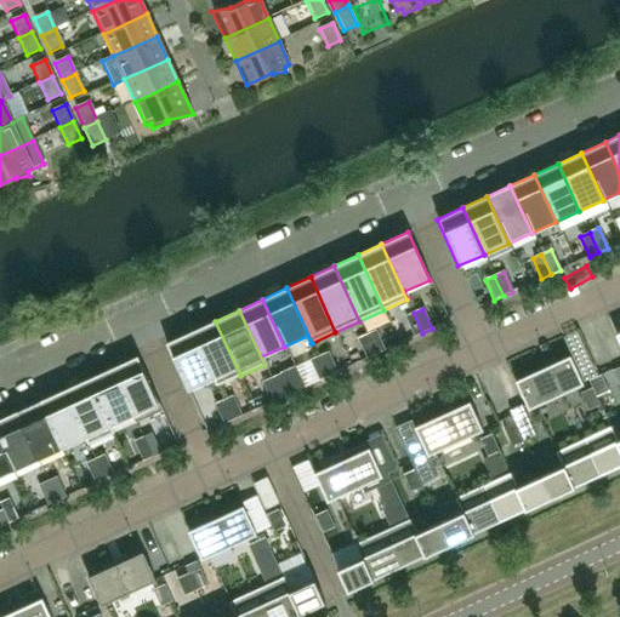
[(422,333),(414,313),(404,318),(414,338),(422,333)]
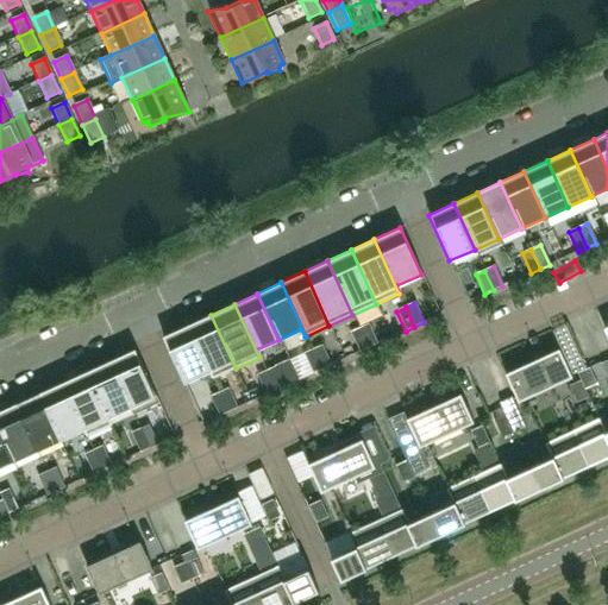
[(236,369),(211,315),(188,326),(212,379),(236,369)]
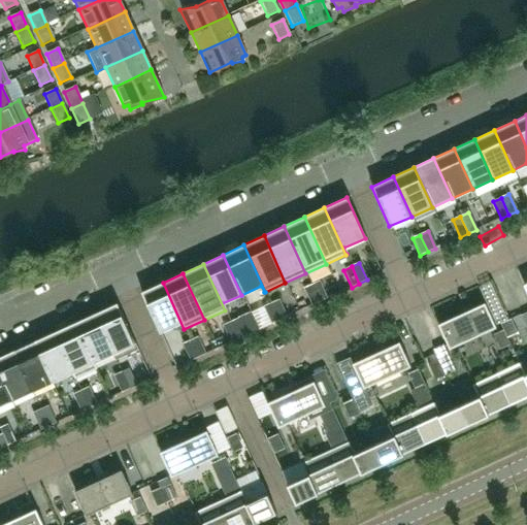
[(327,299),(319,282),(310,285),(319,302),(327,299)]
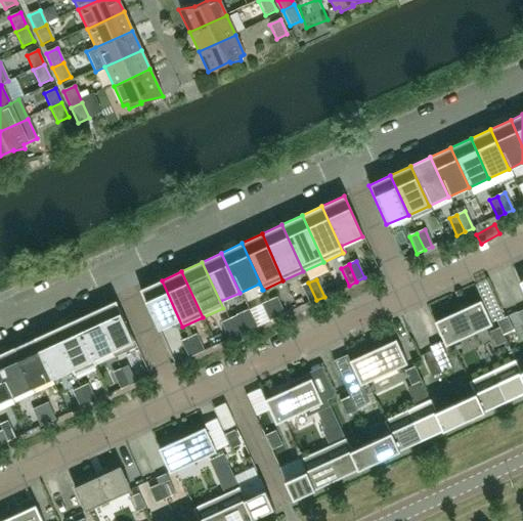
[(182,327),(162,280),(139,291),(158,330),(179,320),(182,327)]
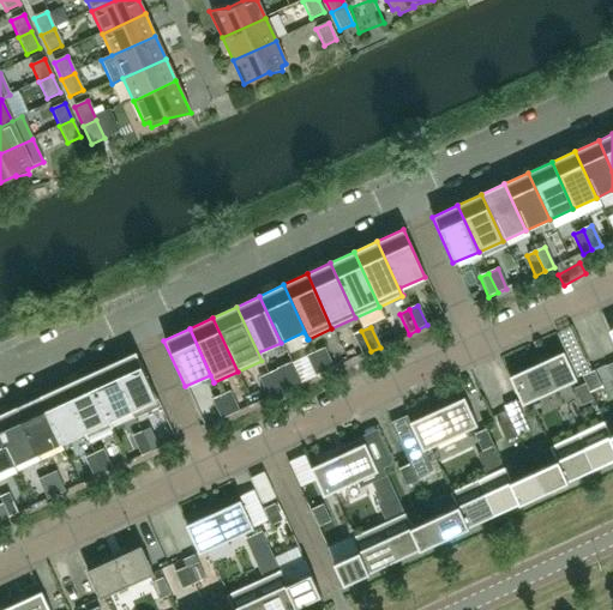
[(371,351),(361,331),(353,336),(361,356),(371,351)]
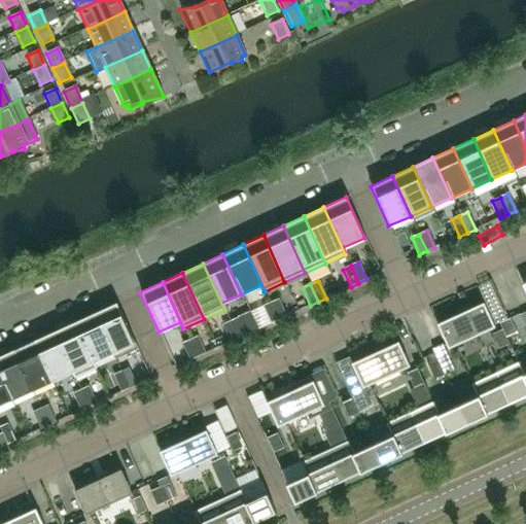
[(286,317),(278,300),(270,304),(278,320),(286,317)]
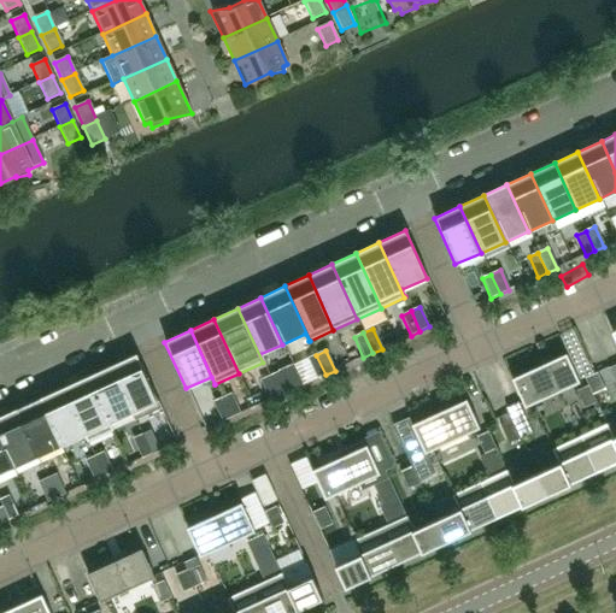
[(160,410),(136,354),(110,366),(135,422),(160,410)]
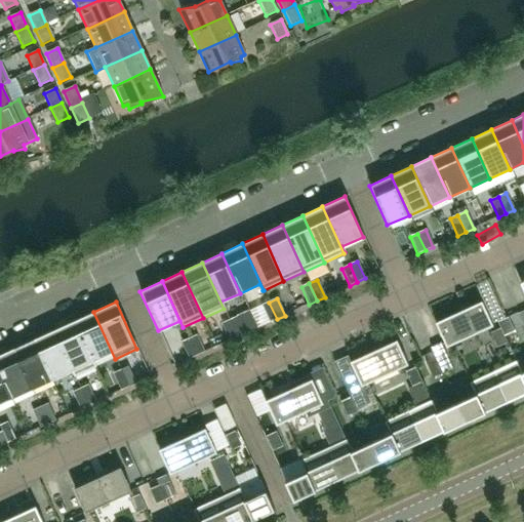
[(492,326),(481,302),(435,323),(446,347),(492,326)]
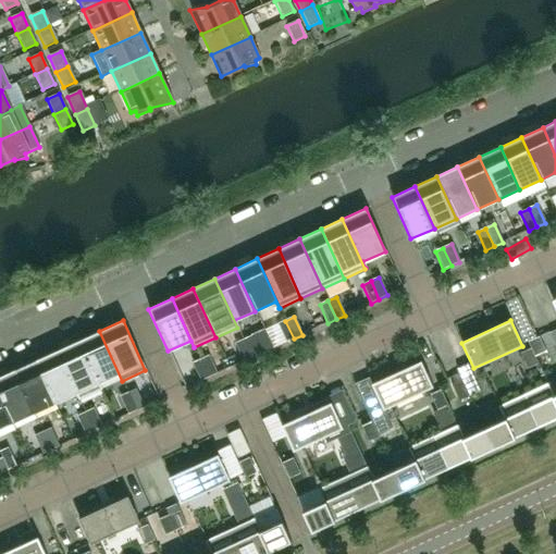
[(294,339),(285,321),(278,324),(285,343),(294,339)]
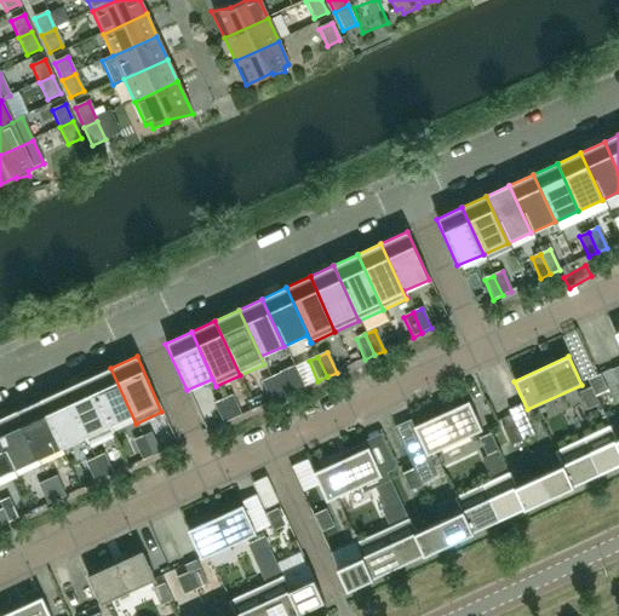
[(291,372),(303,395),(319,387),(308,364),(291,372)]
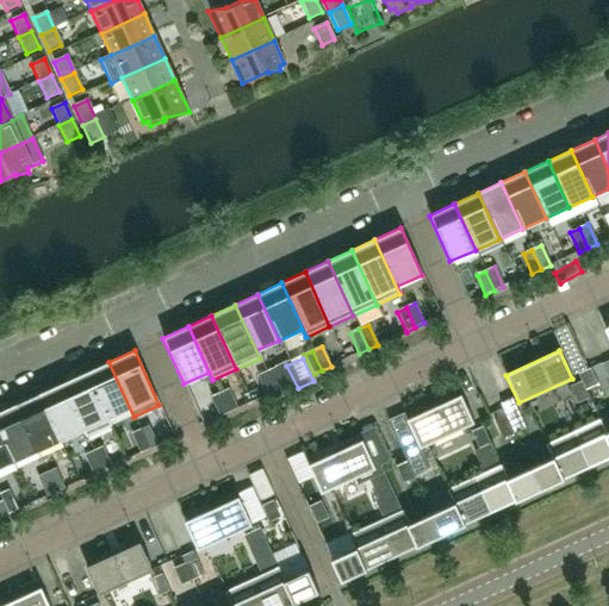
[(134,417),(109,362),(86,373),(107,419),(129,408),(132,417),(134,417)]
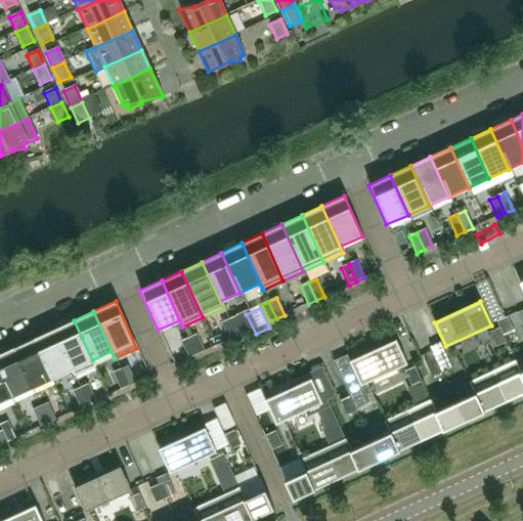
[(244,334),(236,317),(228,320),(236,337),(244,334)]
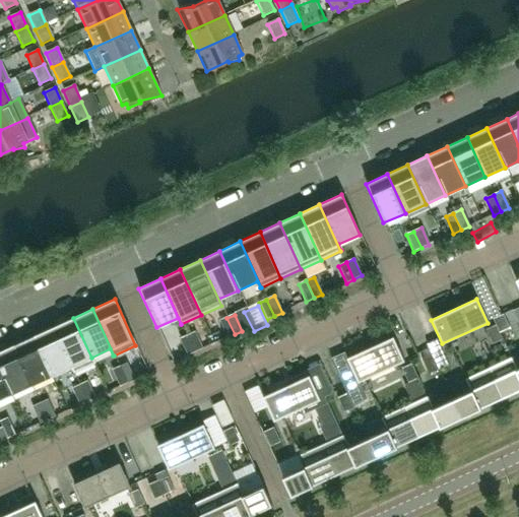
[(503,316),(493,321),(495,326),(499,334),(509,330),(505,322),(503,316)]
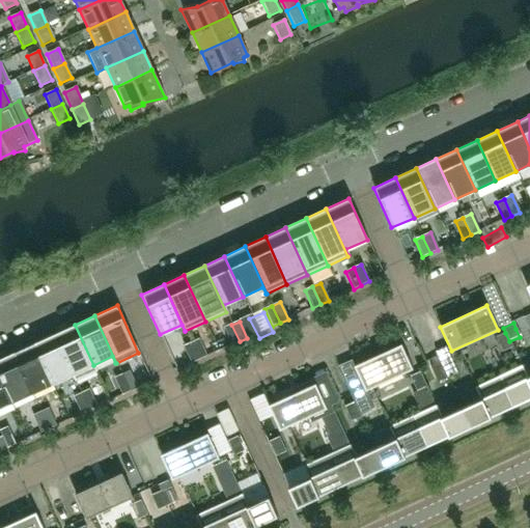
[(93,365),(75,325),(54,334),(76,382),(96,371),(93,365)]
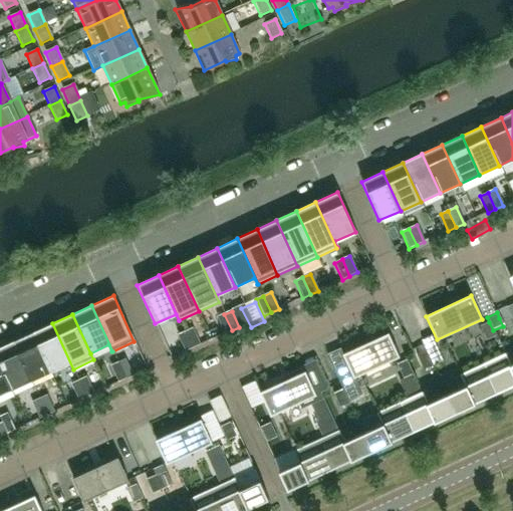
[(232,330),(224,314),(217,317),(224,334),(232,330)]
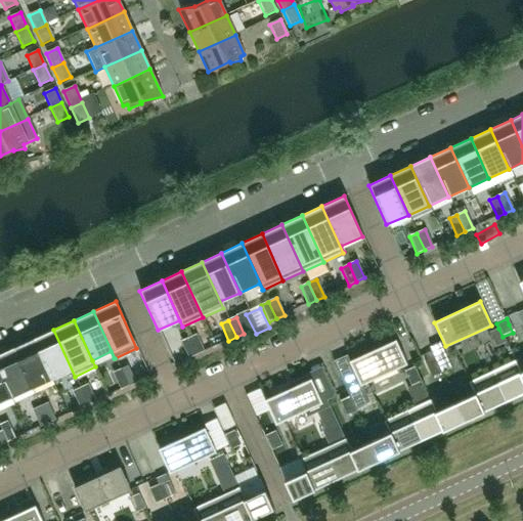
[(503,337),(498,329),(489,334),(495,348),(506,343),(503,337)]
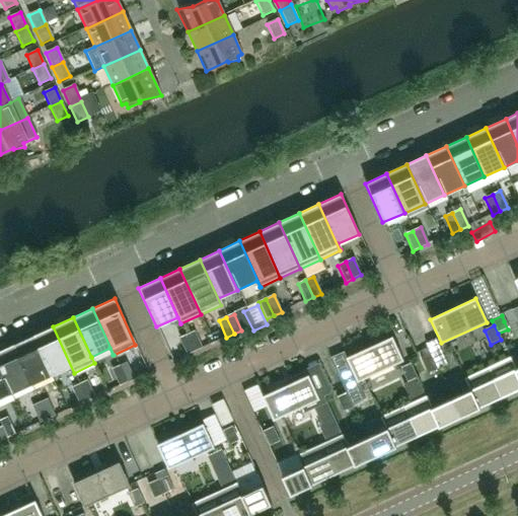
[(74,373),(53,326),(32,336),(50,375),(70,366),(73,373),(74,373)]
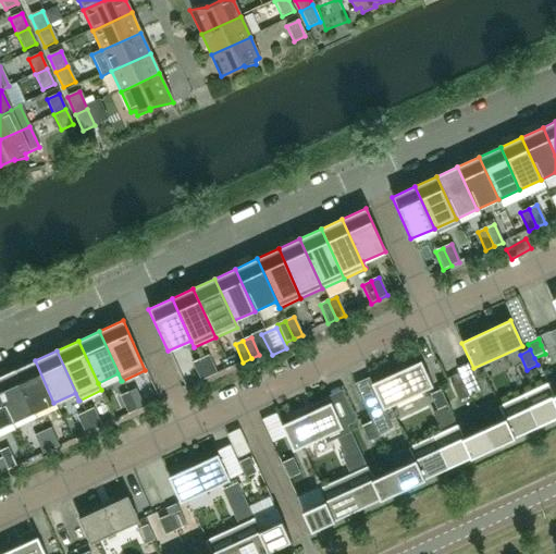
[(217,374),(208,356),(200,360),(208,378),(217,374)]
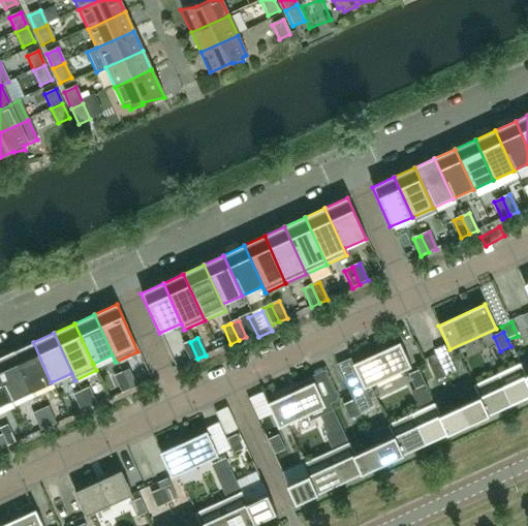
[(51,382),(33,342),(12,351),(31,392),(51,382)]
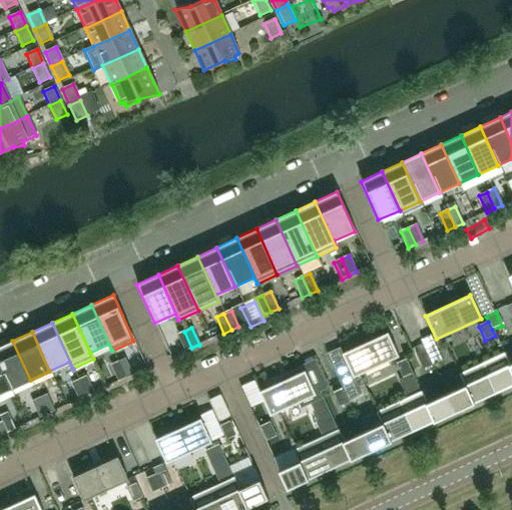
[(191,348),(184,332),(176,335),(184,352),(191,348)]
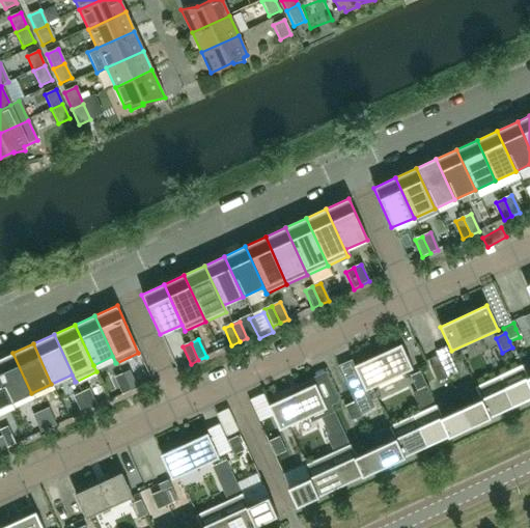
[(412,369),(400,344),(354,366),(365,390),(412,369)]
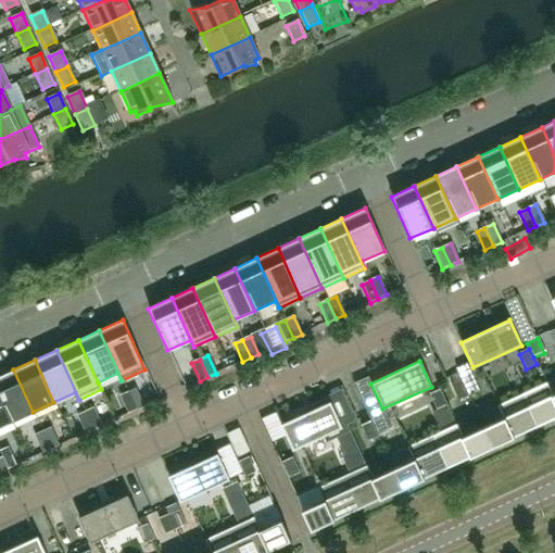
[(33,412),(13,369),(0,376),(0,397),(11,422),(33,412)]
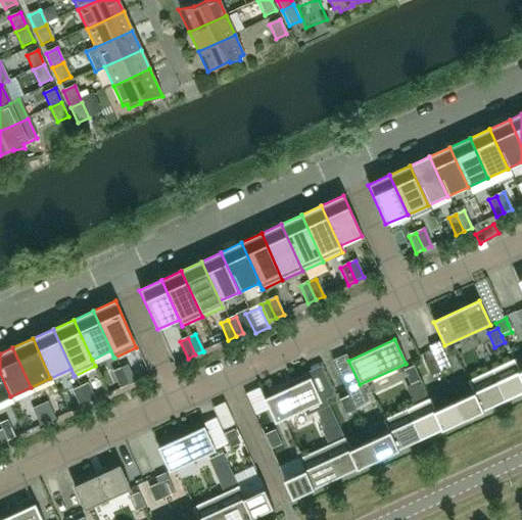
[(449,368),(443,353),(433,358),(439,372),(449,368)]
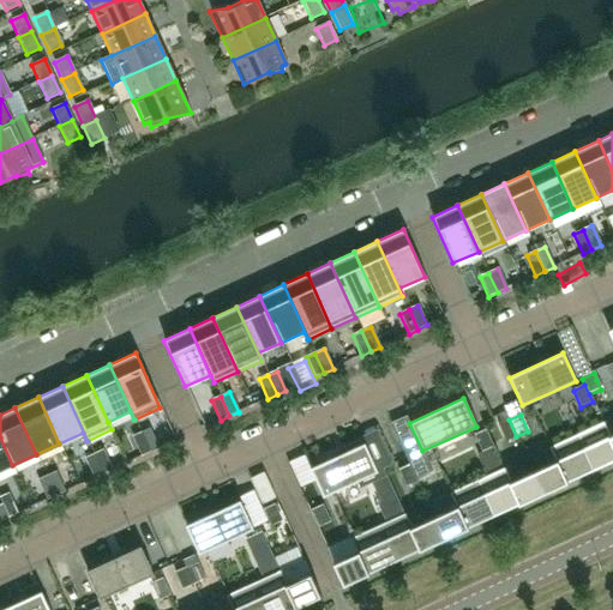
[(516,436),(509,420),(497,426),(505,442),(516,436)]
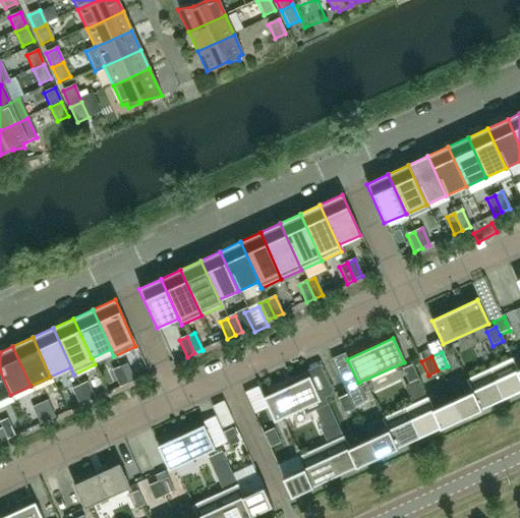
[(412,362),(419,381),(427,377),(420,359),(412,362)]
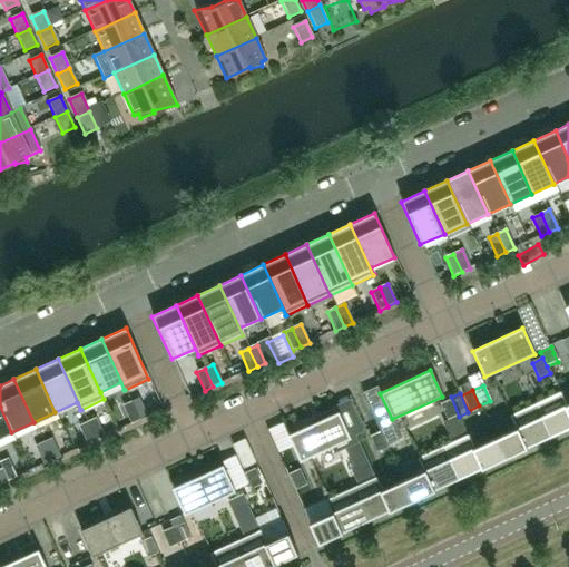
[(568,428),(568,403),(566,406),(560,393),(535,406),(550,438),(568,428)]
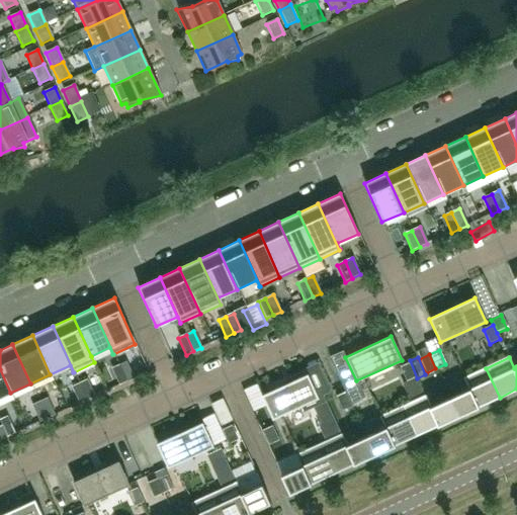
[(134,378),(126,362),(118,365),(126,382),(134,378)]
